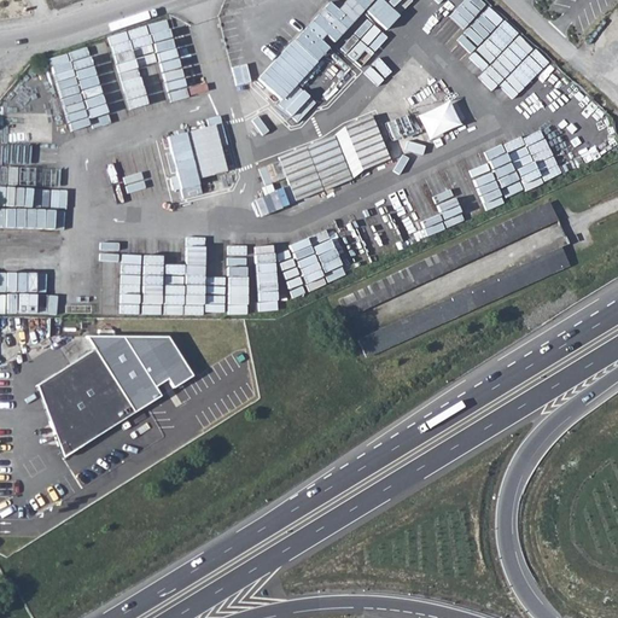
[(328,3),(293,41),(316,62),(328,48),(320,41),(325,35),(333,44),(362,11),(350,0),(347,0),(343,5),(337,11),(333,7),(328,3)]
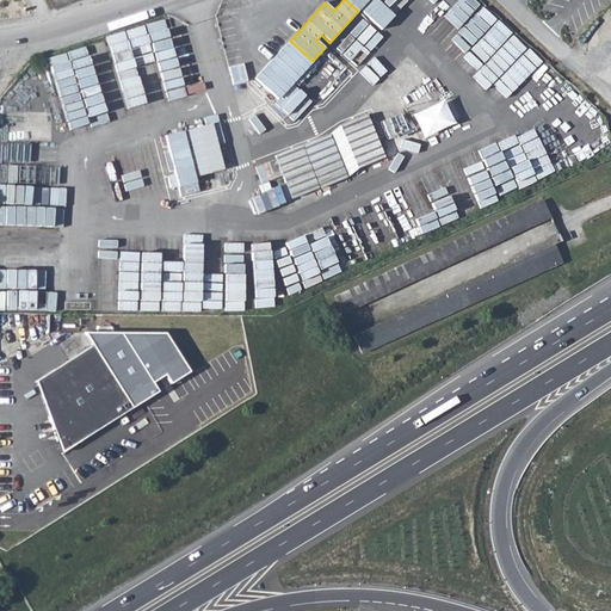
[(312,62),(289,41),(254,79),(277,99),(312,62)]
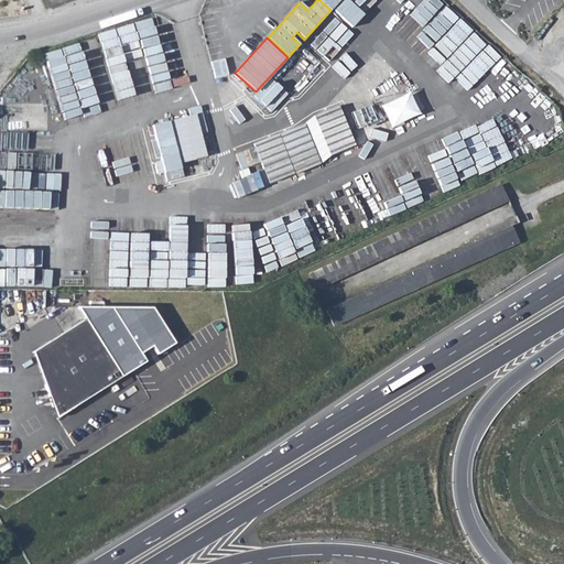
[(269,184),(322,163),(328,154),(354,144),(337,107),(313,117),(306,123),(253,144),(269,184)]
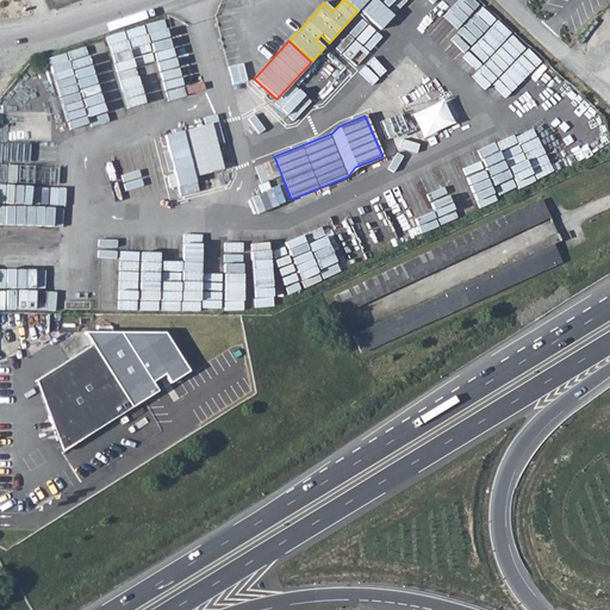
[(199,191),(195,176),(223,169),(211,124),(162,134),(178,194),(199,191)]
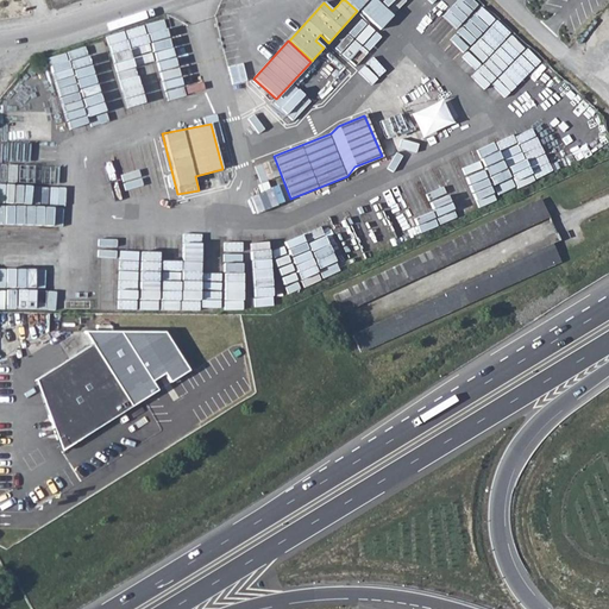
[(343,313),(548,217),(540,200),(334,295),(343,313)]
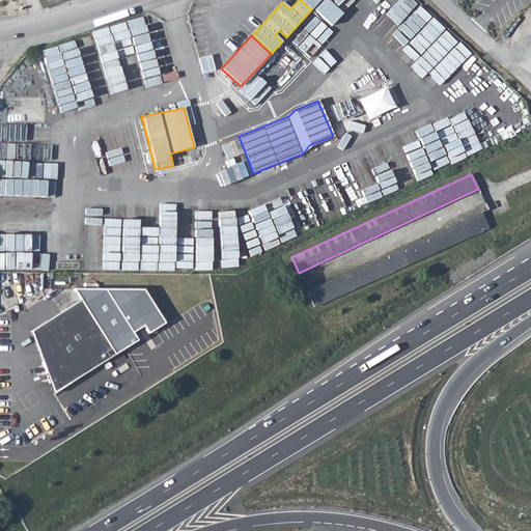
[(314,307),(487,227),(480,212),(307,291),(314,307)]
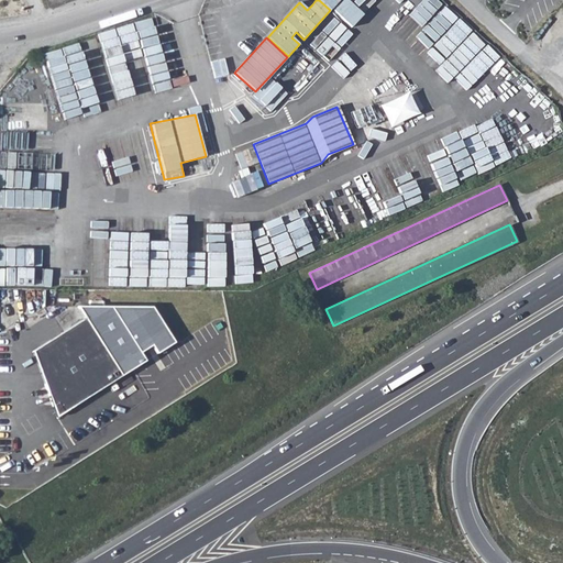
[(79,305),(86,317),(122,375),(144,362),(138,351),(151,343),(156,352),(173,341),(152,307),(79,305)]
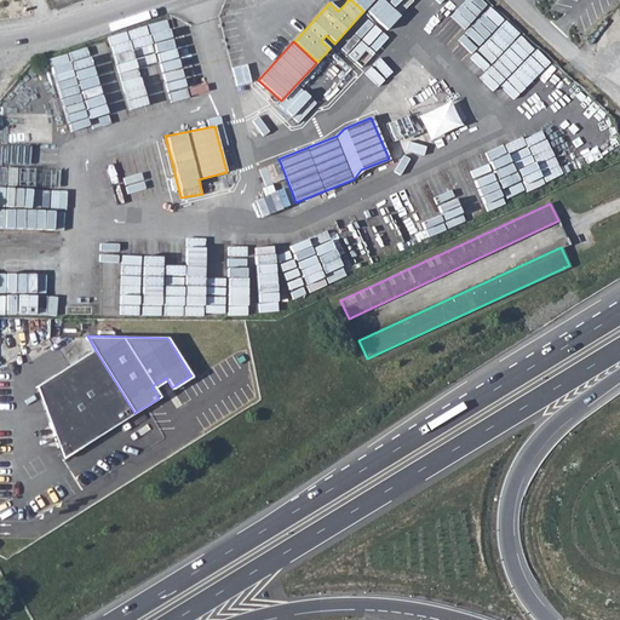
[(135,413),(95,349),(36,386),(63,459),(135,413)]
